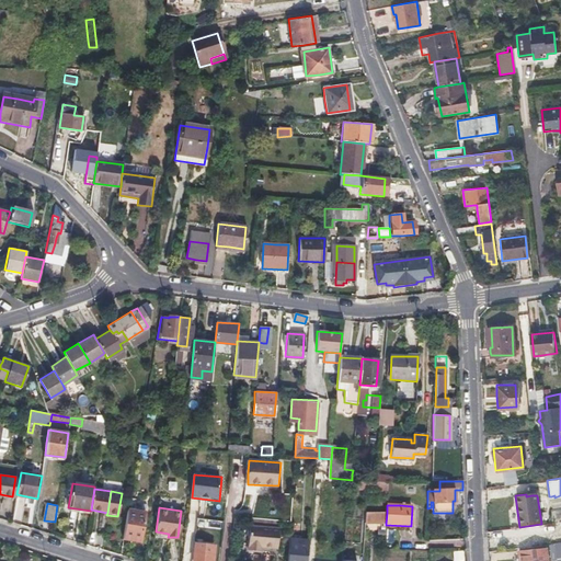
[(123,539),(133,540),(141,542),(146,513),(128,510),(123,539)]
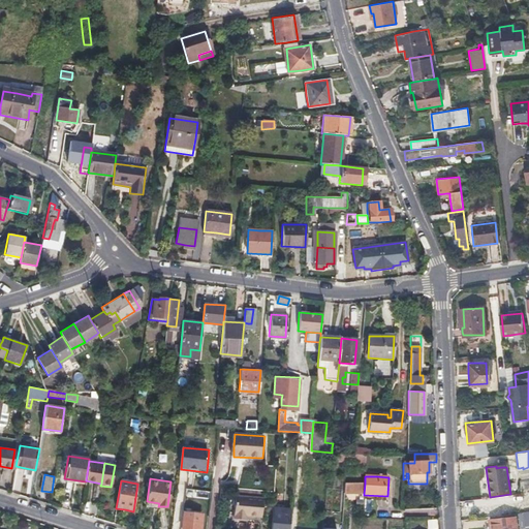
[(364,494),(365,484),(345,484),(344,494),(364,494)]
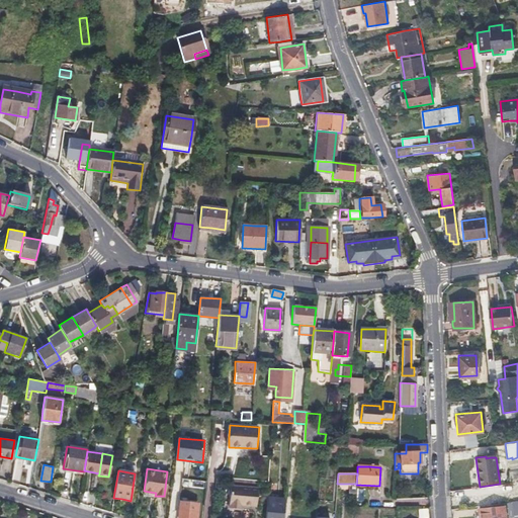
[(242,509),(242,507),(242,505),(249,506),(250,503),(257,503),(258,488),(231,486),(229,508),(242,509)]
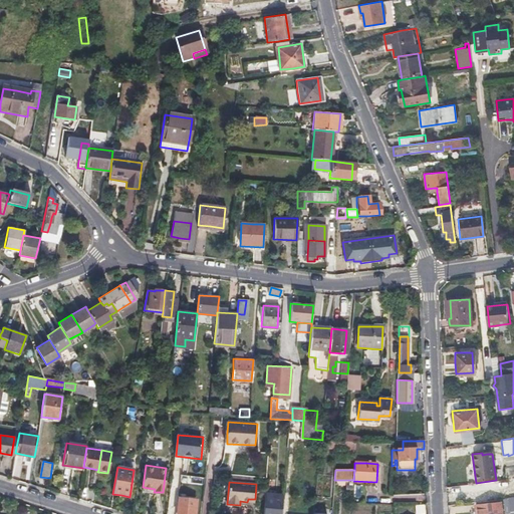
[(265,495),(264,509),(263,513),(280,513),(282,496),(265,495)]
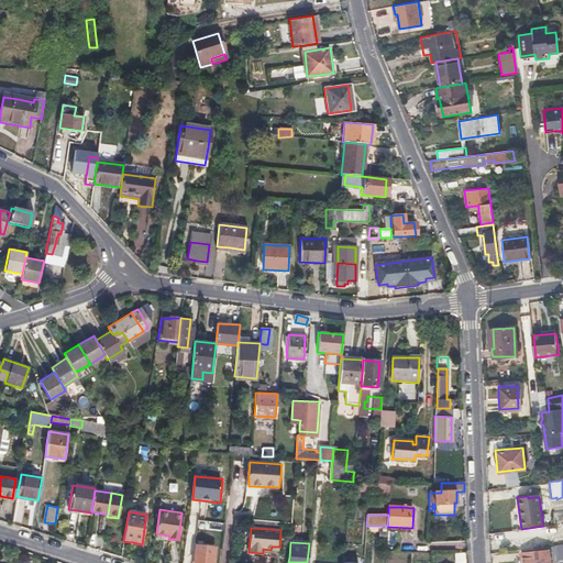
[(196,547),(195,555),(192,562),(212,562),(214,549),(196,547)]
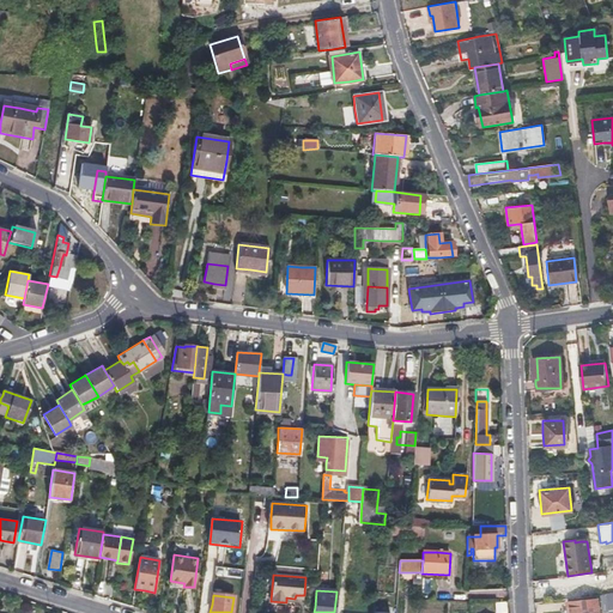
[(599,612),(598,599),(586,600),(574,602),(574,608),(566,610),(566,612),(599,612)]
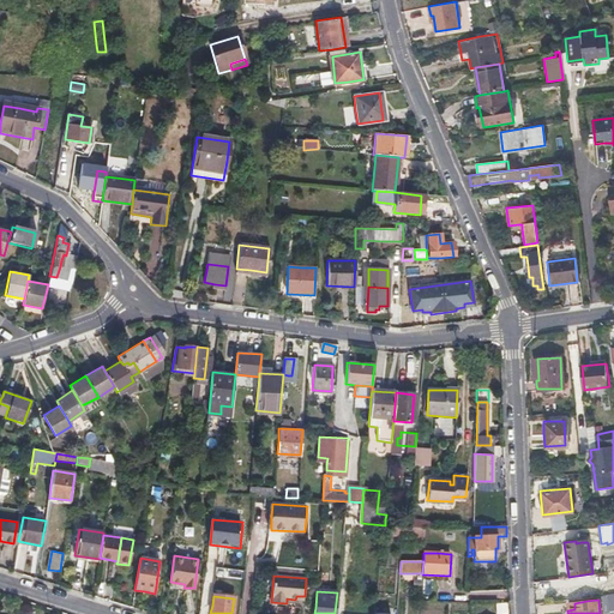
[(507,603),(498,603),(498,613),(507,613),(507,603)]
